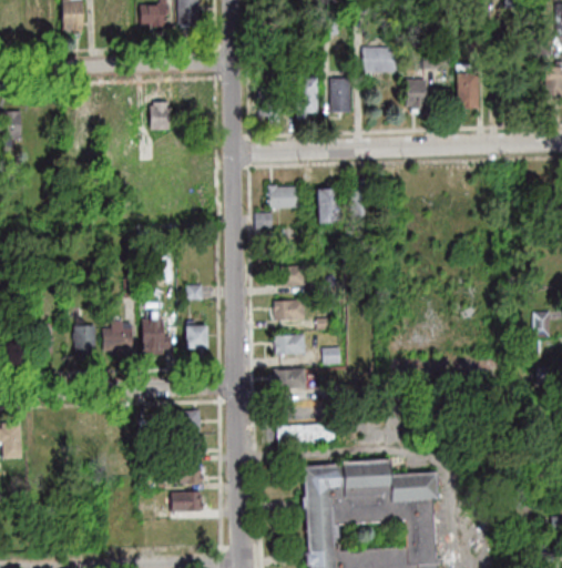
[(62,29),(62,0),(82,0),(83,28),(62,29)]
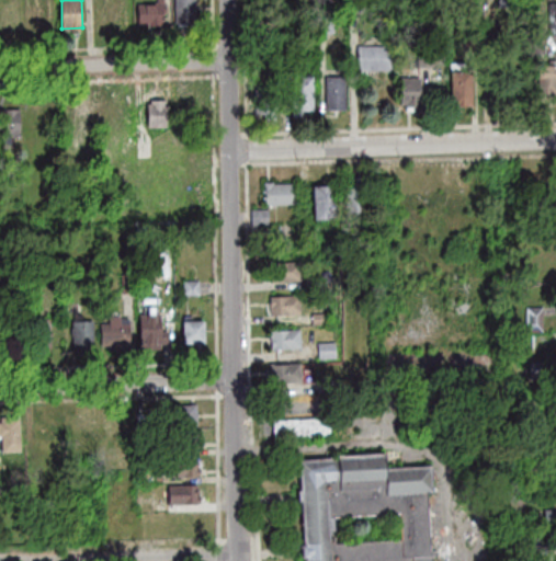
[(108,0),(109,32),(129,32),(128,0),(108,0)]
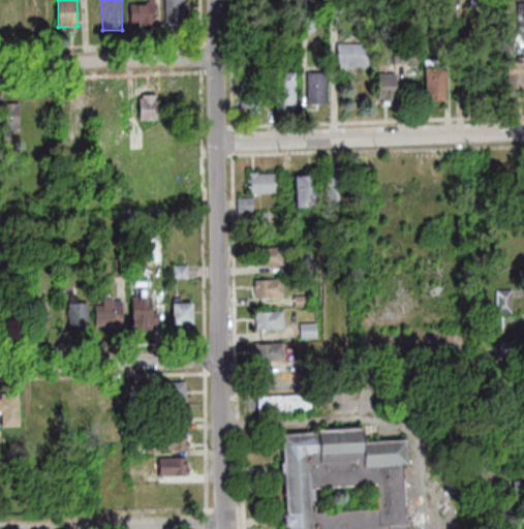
[(142,22),(131,22),(131,4),(151,4),(150,0),(156,0),(156,3),(158,3),(158,12),(154,12),(155,24),(142,24),(142,22)]
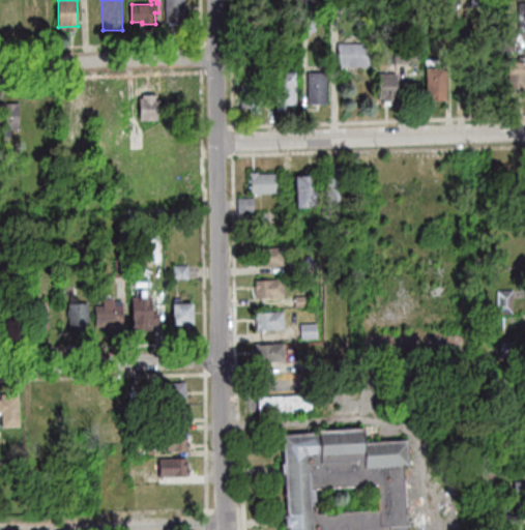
[(168,21),(167,0),(186,0),(187,21),(168,21)]
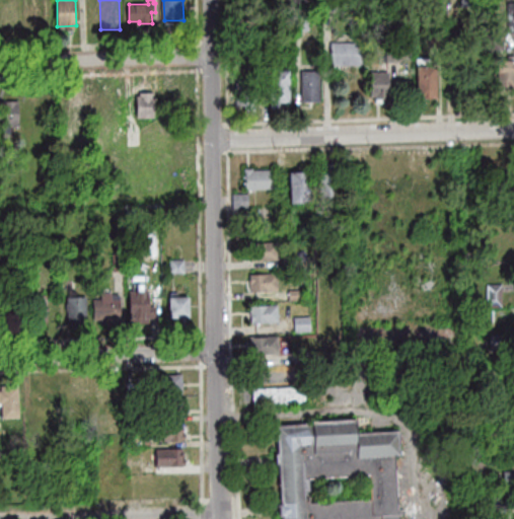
[(323,0),(339,0),(340,10),(324,11),(323,0)]
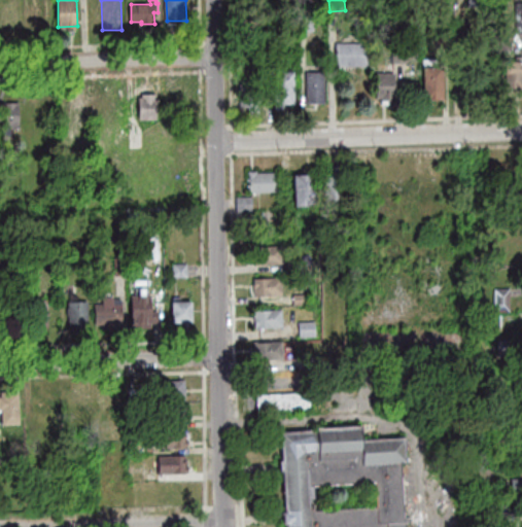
[(438,46),(437,32),(449,31),(450,45),(438,46)]
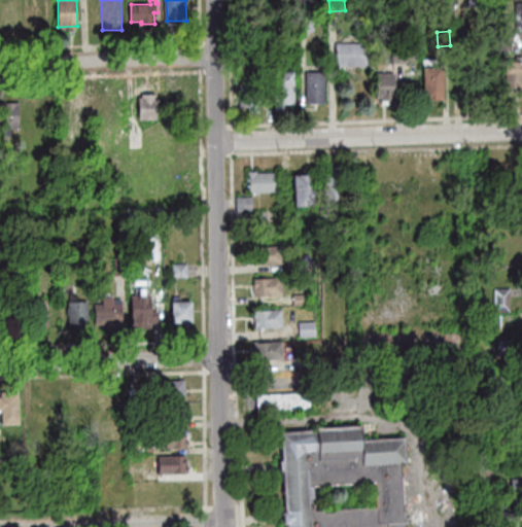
[(337,66),(336,43),(368,42),(369,65),(337,66)]
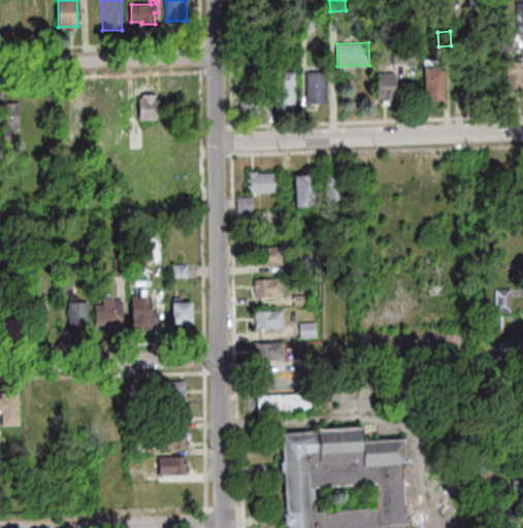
[(394,63),(394,45),(409,44),(410,62),(394,63)]
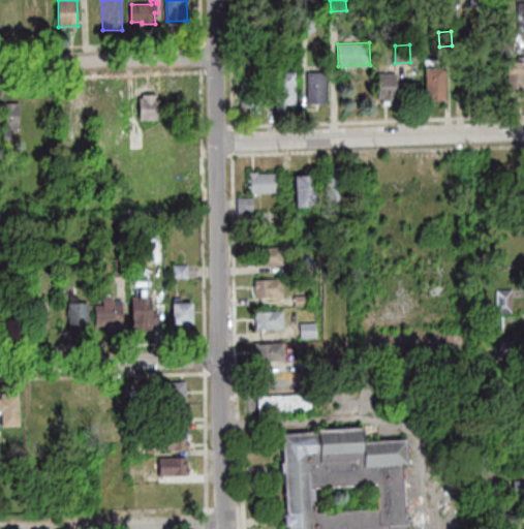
[(523,91),(510,91),(509,61),(523,61),(523,91)]
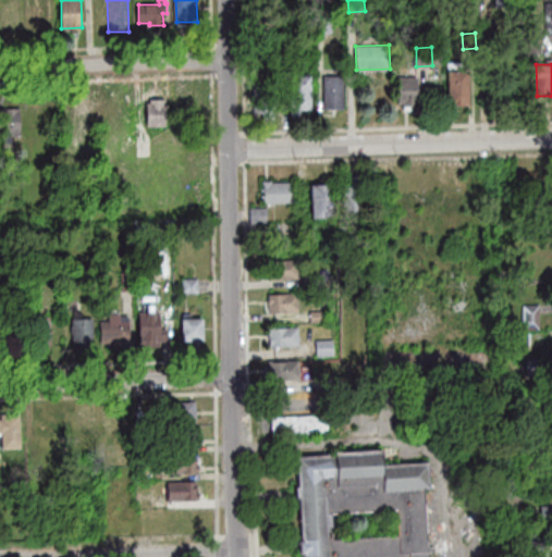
[(450,103),(449,71),(468,70),(470,103),(450,103)]
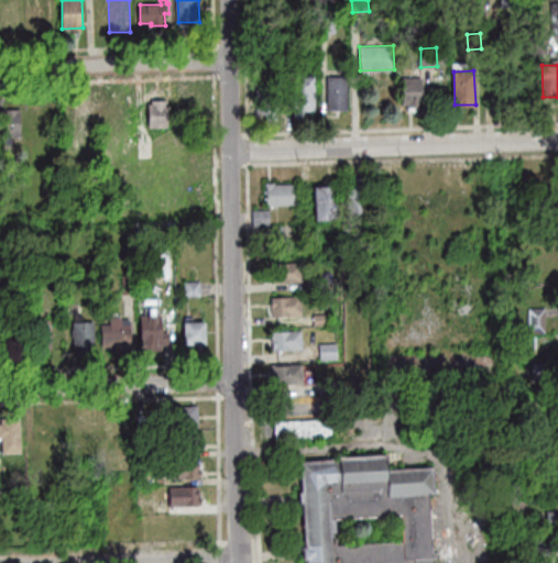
[(315,110),(304,110),(304,117),(295,118),(294,76),(314,76),(315,110)]
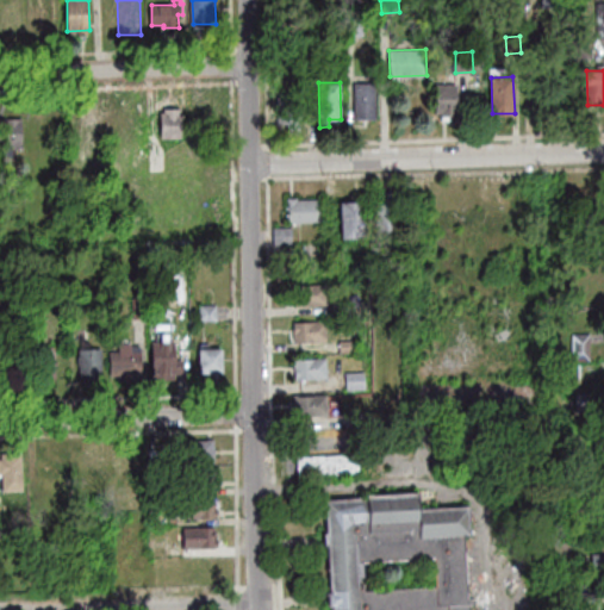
[(356,119),(355,83),(377,82),(378,119),(356,119)]
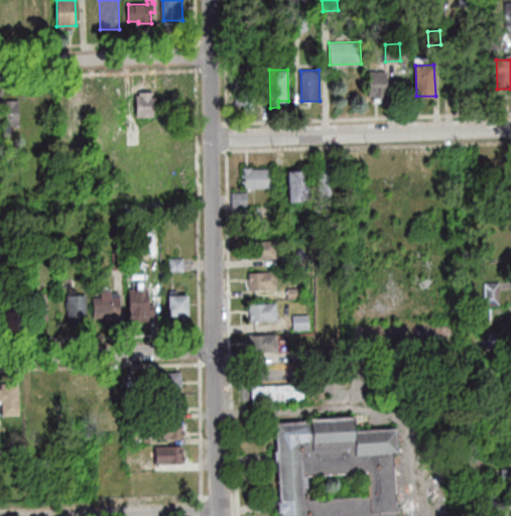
[(387,71),(388,97),(365,98),(364,72),(387,71)]
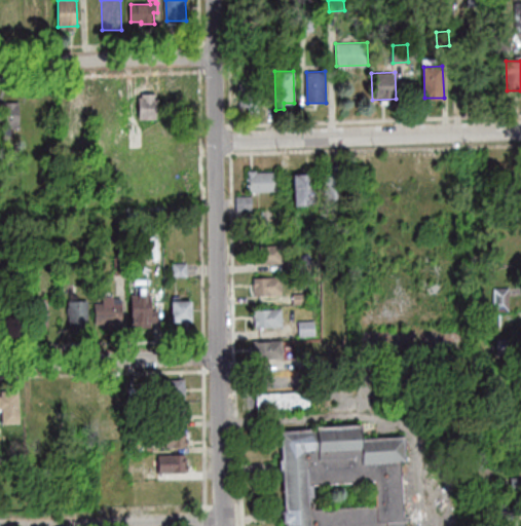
[(240,106),(239,81),(259,80),(260,111),(250,112),(250,106),(240,106)]
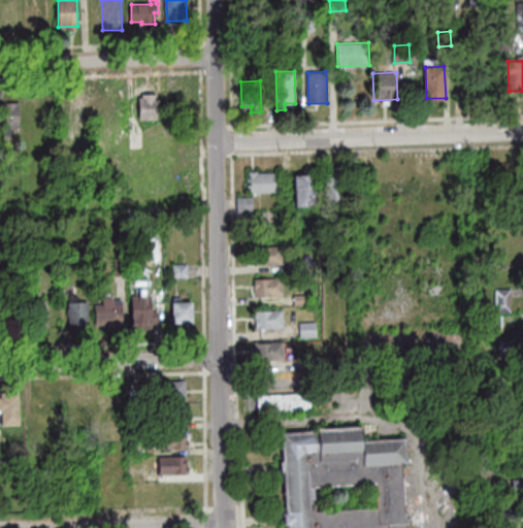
[(140,95),(158,94),(159,120),(141,121),(140,95)]
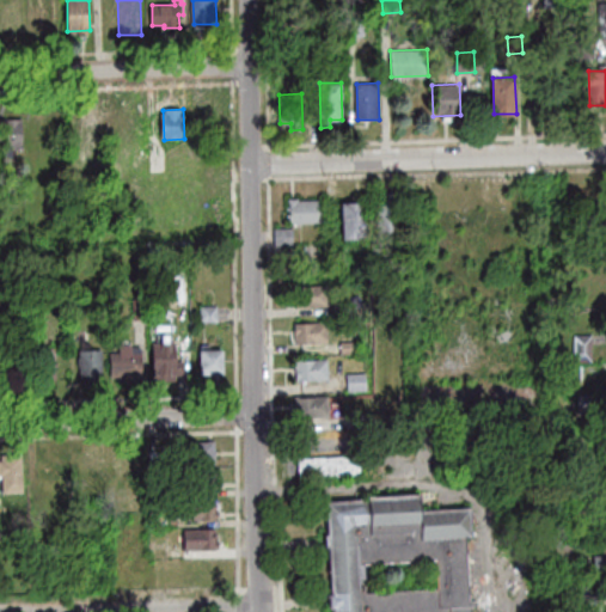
[(14,150),(14,155),(1,157),(1,151),(0,151),(0,120),(23,120),(24,150),(14,150)]
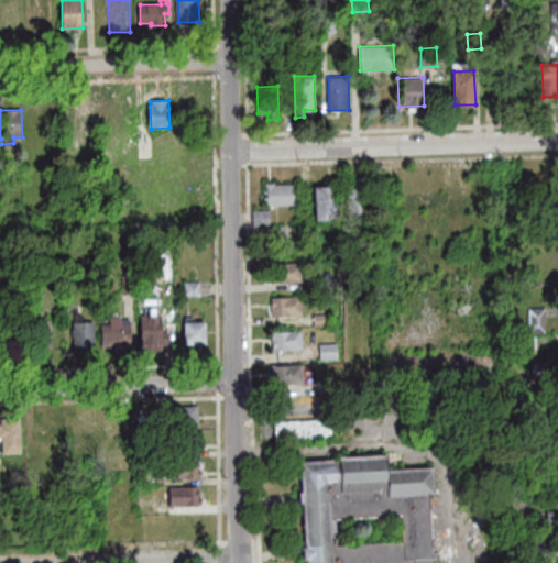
[(345,185),(353,185),(353,178),(364,178),(365,205),(362,205),(362,213),(361,213),(361,216),(357,216),(357,213),(346,213),(346,207),(343,207),(343,197),(346,197),(345,185)]
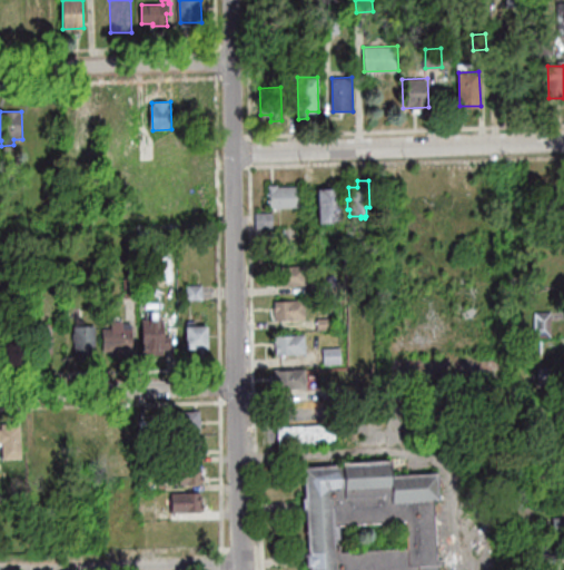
[(267,208),(267,186),(276,186),(276,187),(299,187),(299,208),(267,208)]
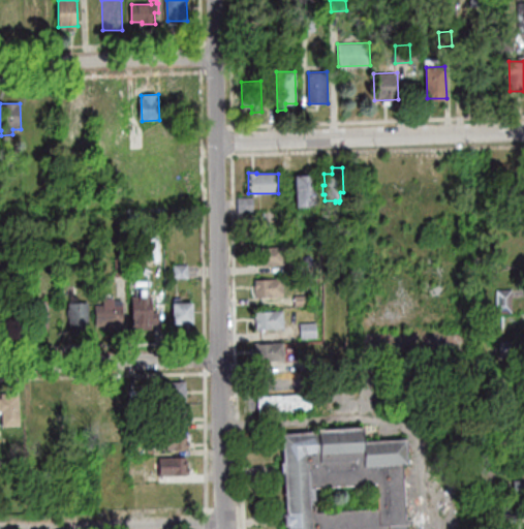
[(293,176),(312,175),(314,207),(295,208),(293,176)]
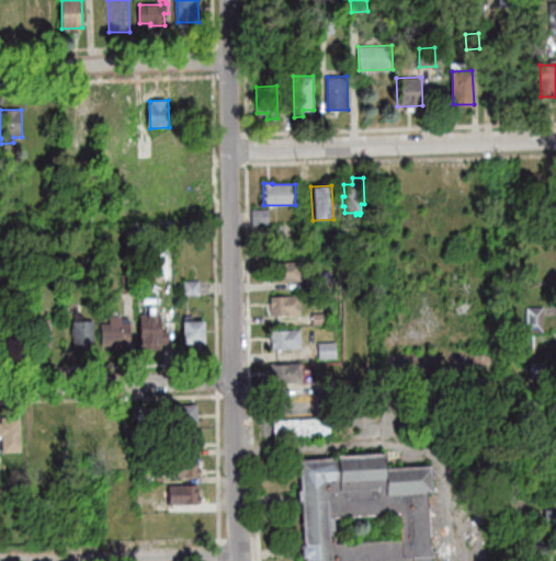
[(524,198),(542,197),(542,209),(525,210),(524,198)]
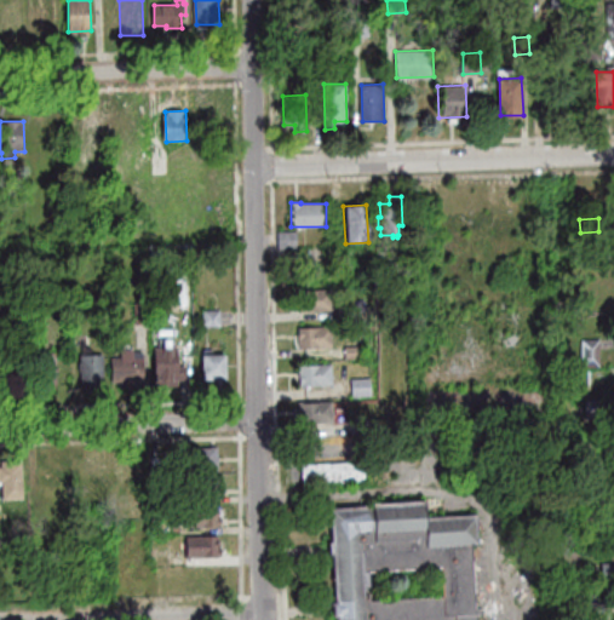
[(281,252),(281,235),(302,234),(302,251),(281,252)]
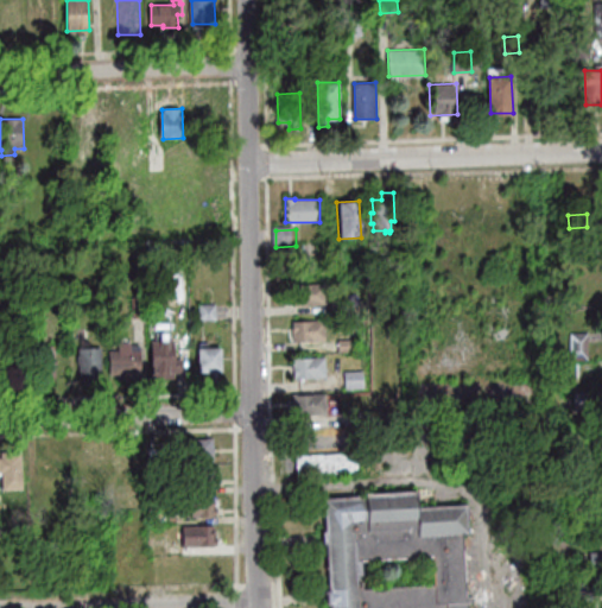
[(367,234),(376,234),(376,249),(367,249),(367,234)]
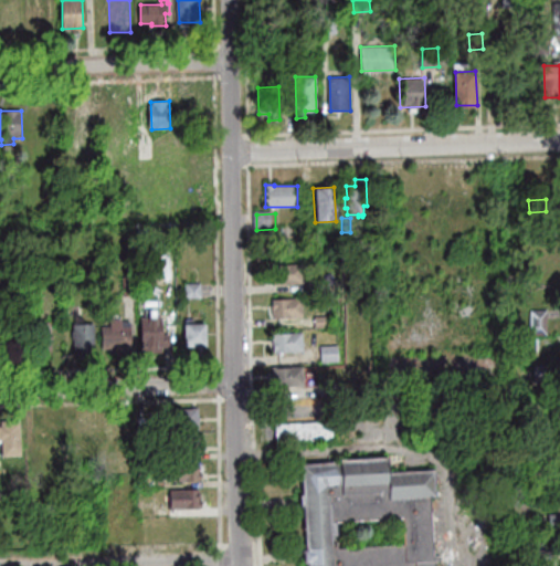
[(270,266),(300,265),(302,283),(271,284),(270,266)]
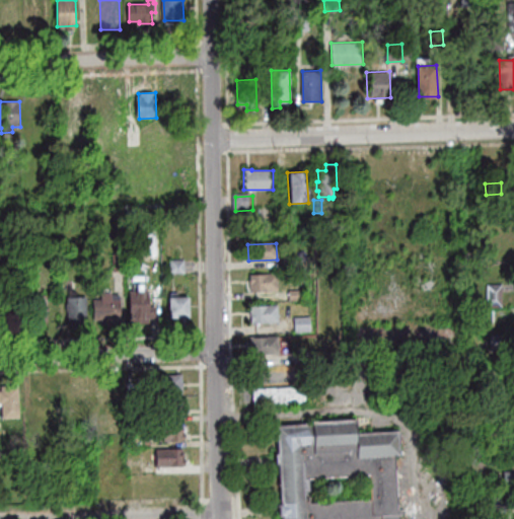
[(115,271),(115,254),(128,253),(128,271),(115,271)]
